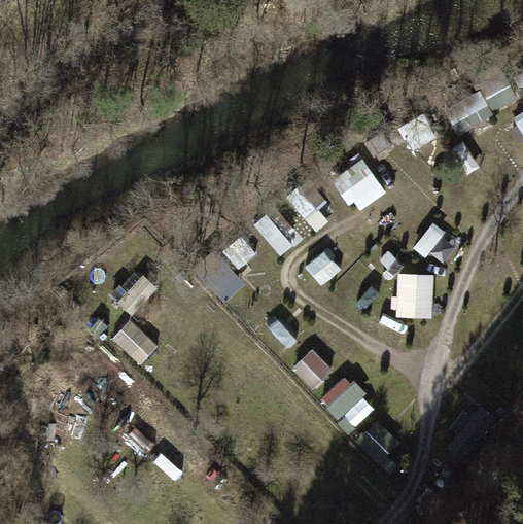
[(522,95),(522,74),(514,81),(522,95)]
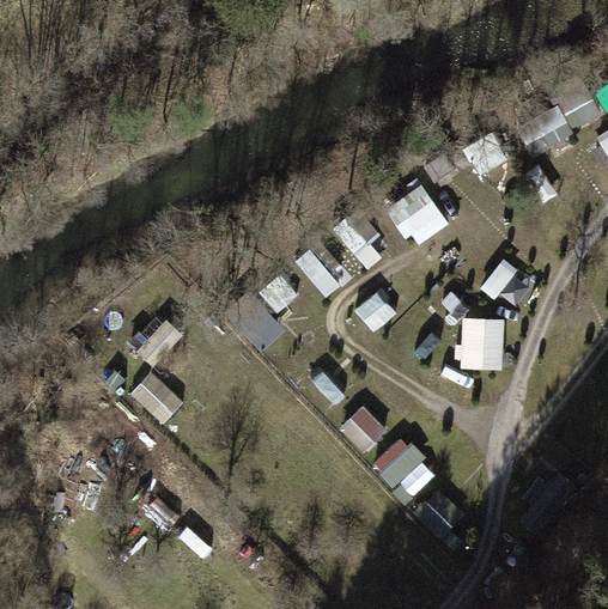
[(522,117),(535,148),(600,121),(587,90),(522,117)]
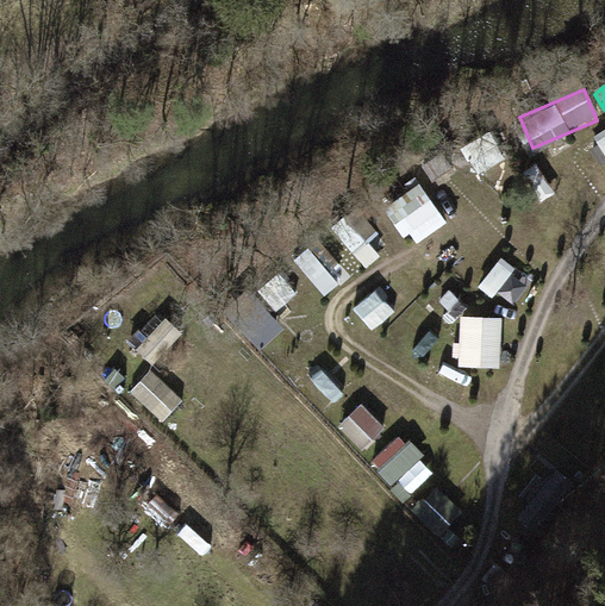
[(604,133),(585,145),(603,175),(604,174),(604,133)]
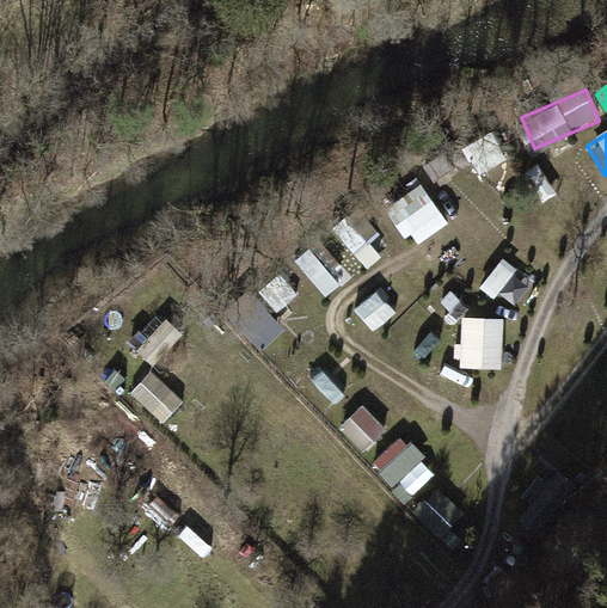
[(404,232),(437,217),(425,188),(392,201),(404,232)]
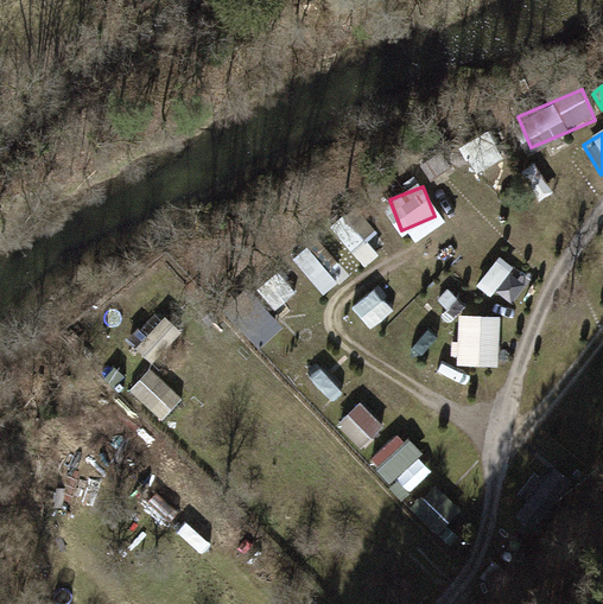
[(445,326),(465,303),(446,287),(426,311),(445,326)]
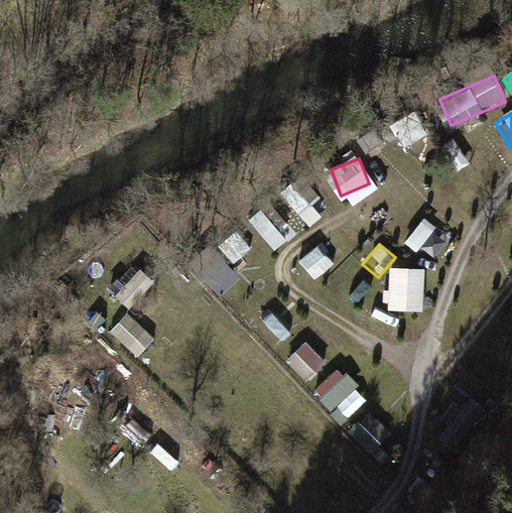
[(299,260),(312,279),(333,265),(320,246),(299,260)]
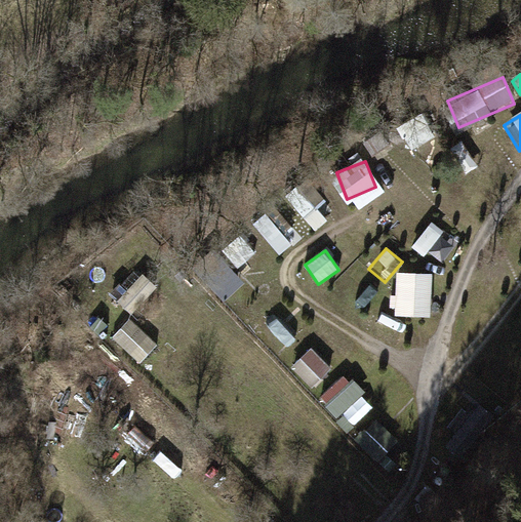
[(208,286),(225,300),(242,281),(225,267),(208,286)]
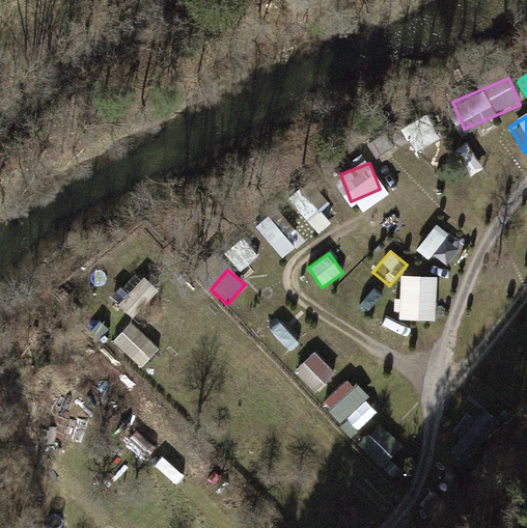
[(399,320),(436,321),(437,276),(400,276),(399,320)]
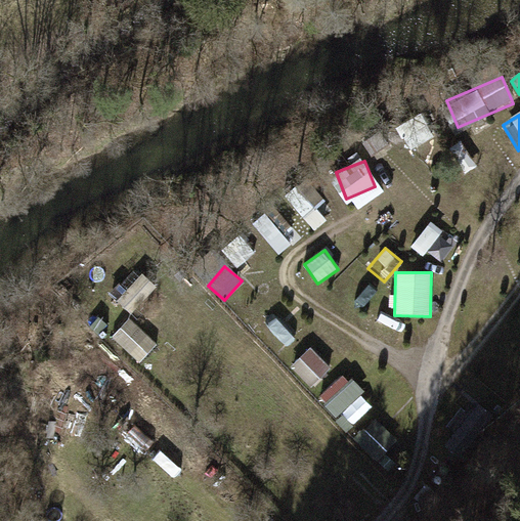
[(347,430),(367,410),(356,398),(361,392),(344,374),(317,398),(347,430)]
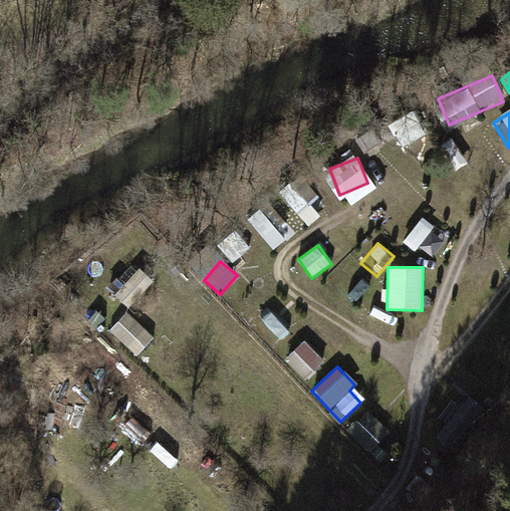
[(468,396),(437,433),(452,445),(483,409),(468,396)]
